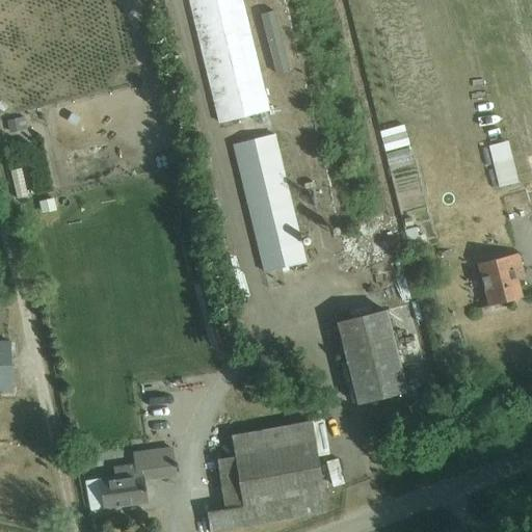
[(189,0),(220,123),(269,111),(242,0),(189,0)]
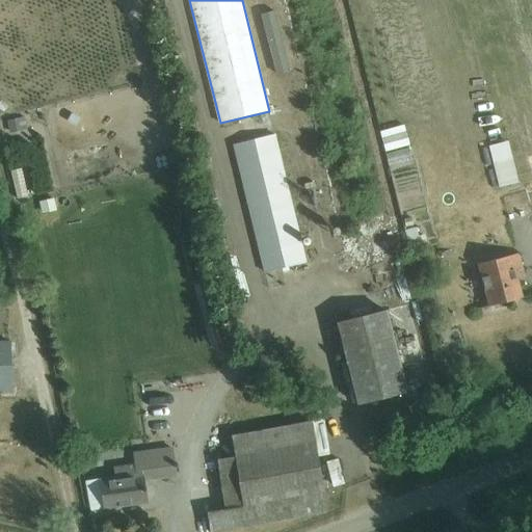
[(512,0),(451,0),(491,169),(521,162),(520,157),(531,154),(531,56),(527,37),(522,38),(512,0)]
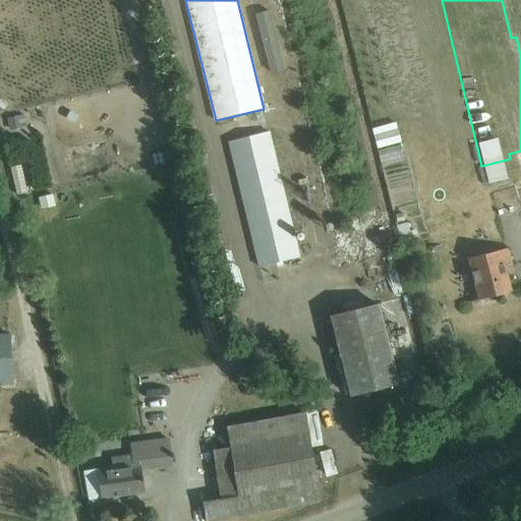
[(266,8),(251,12),(267,70),(281,66),(266,8)]
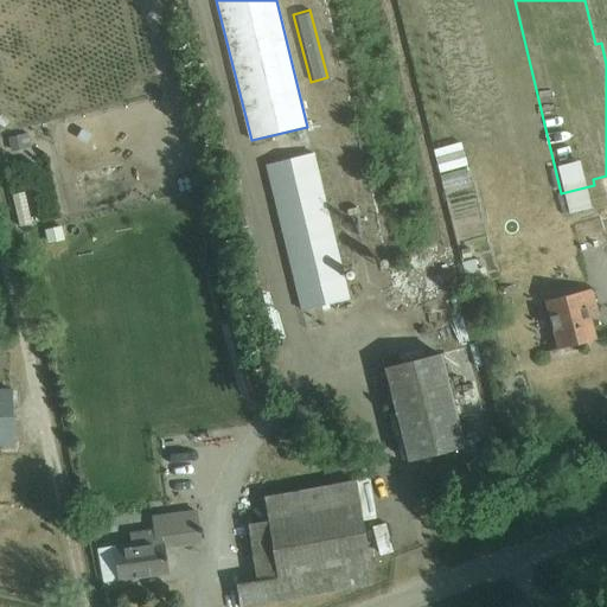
[(268,166),(279,210),(304,311),(351,300),(315,154),(268,166)]
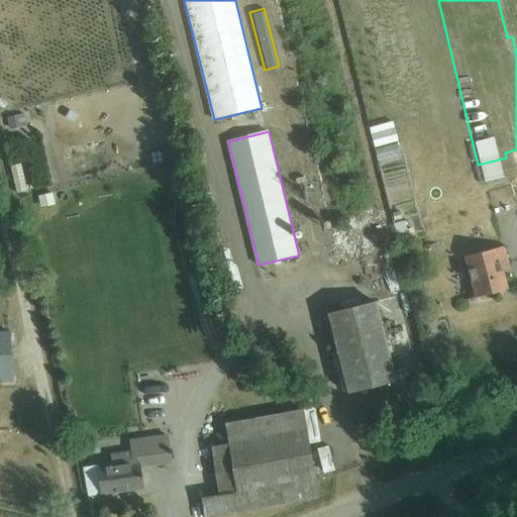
[(404,142),(379,144),(380,159),(405,157),(404,142)]
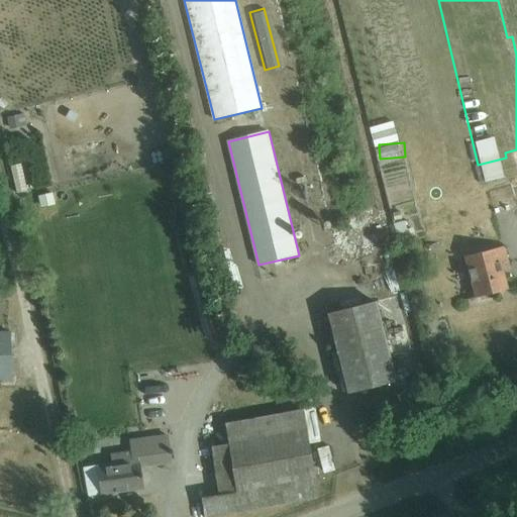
[(26,161),(14,164),(21,191),(33,189),(26,161)]
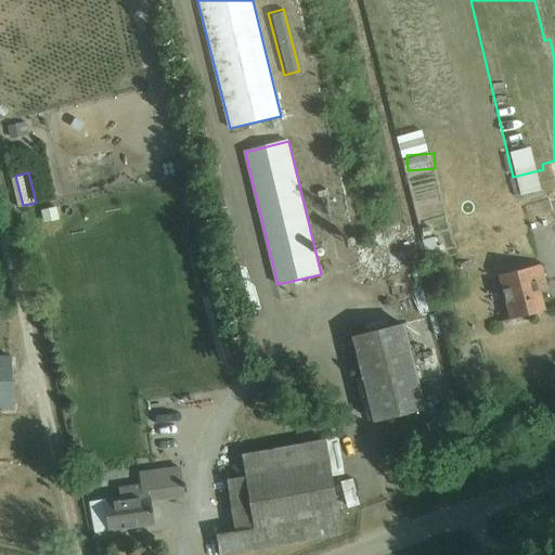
[(44,207),(48,220),(71,215),(67,202),(44,207)]
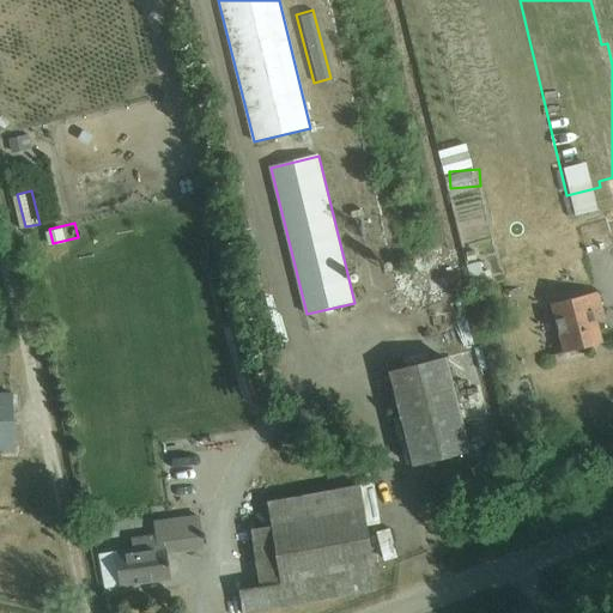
[(596,320),(605,319),(599,292),(553,303),(566,353),(602,345),(596,320)]
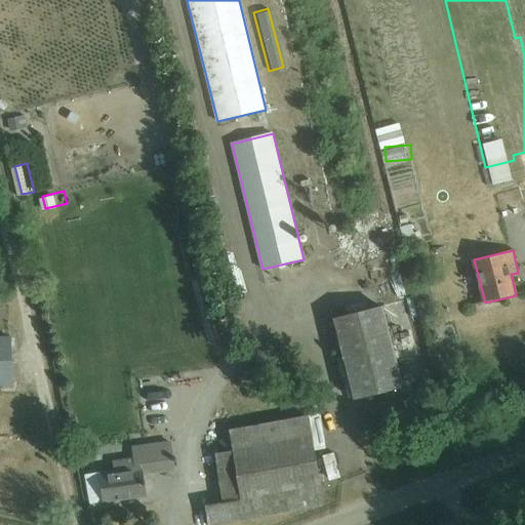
[(333,319),(352,398),(399,387),(380,308),(333,319)]
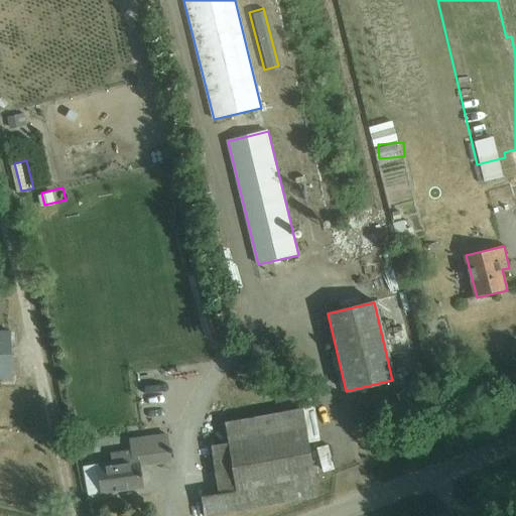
[(0,377),(11,377),(10,333),(0,333),(0,377)]
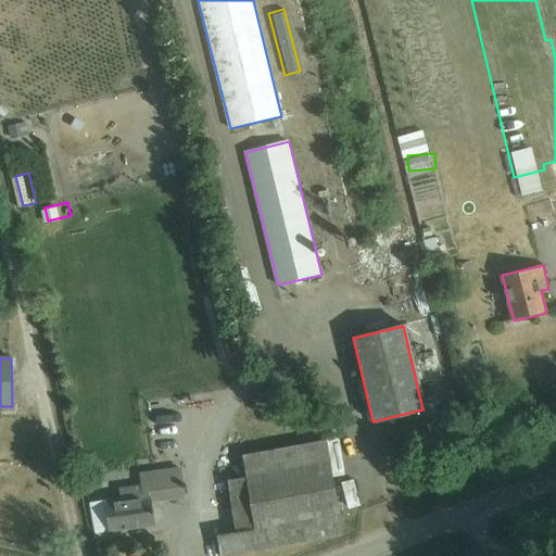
[(235,532),(216,535),(218,555),(226,555),(341,535),(325,441),(241,456),(245,478),(227,481),(235,532)]
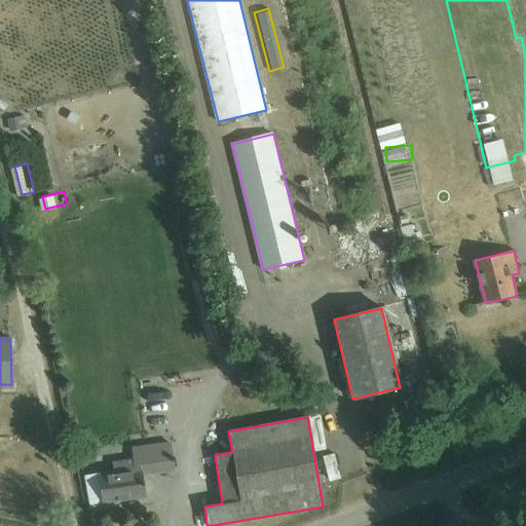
[(99,475),(103,503),(145,497),(142,476),(173,472),(170,447),(133,452),(135,461),(113,464),(114,473),(99,475)]
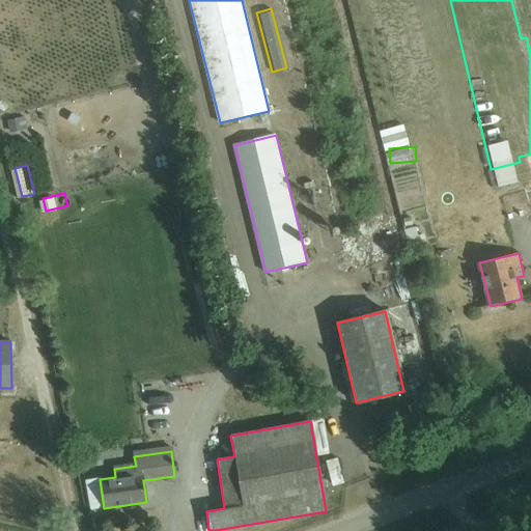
All buildings are outlined.
